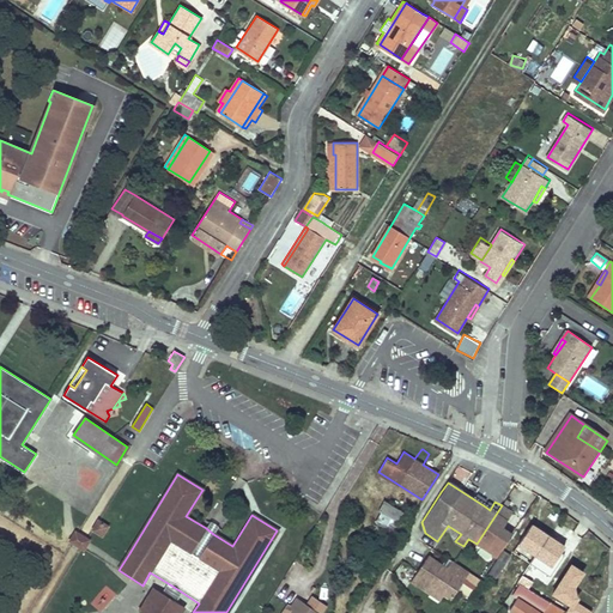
[(402,504),(390,497),(387,504),(399,510),(402,504)]
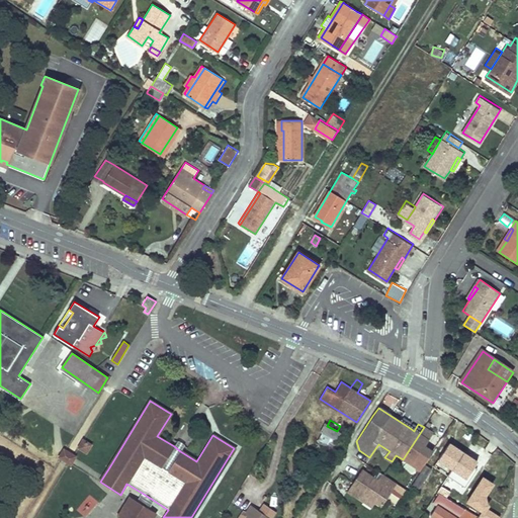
[(414,421),(410,428),(414,431),(418,424),(414,421)]
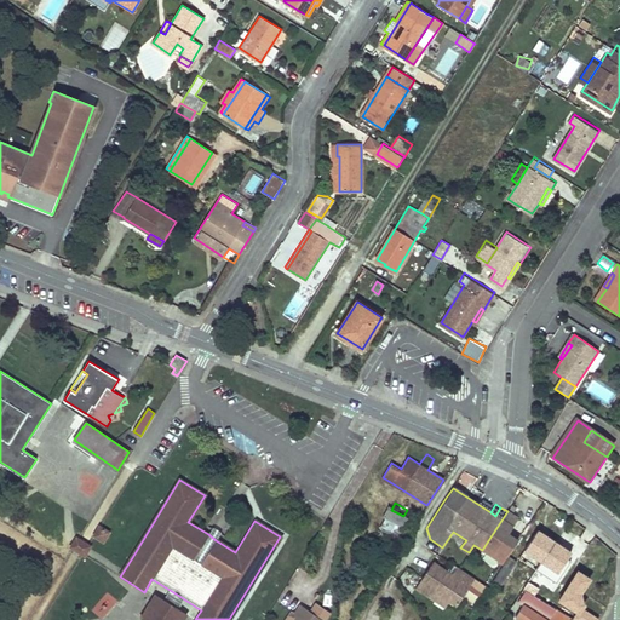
[(391,510),(386,507),(382,517),(405,530),(409,520),(403,516),(391,510)]
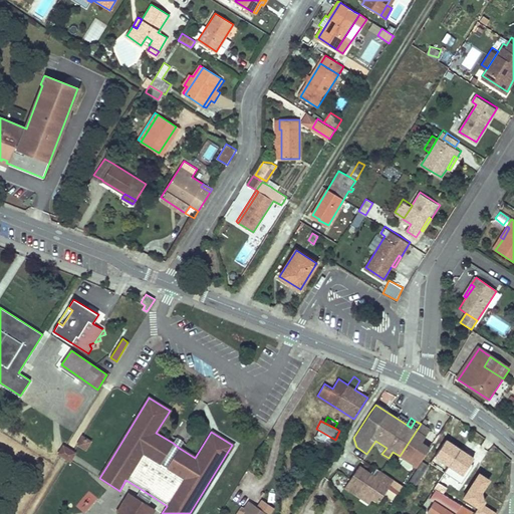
[(429,430),(421,424),(400,456),(408,462),(417,468),(427,452),(419,446),(421,442),(429,430)]
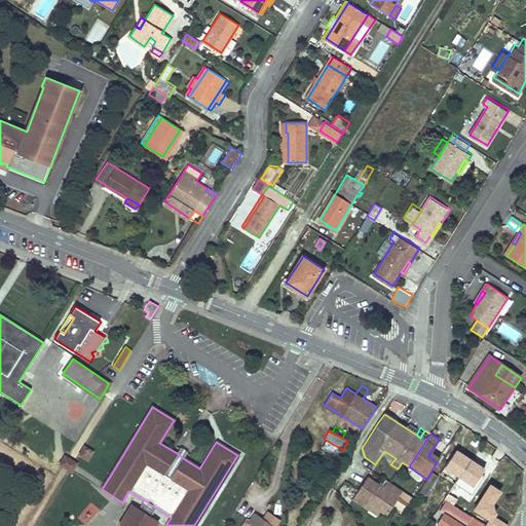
[(325,443),(318,453),(325,457),(331,447),(325,443)]
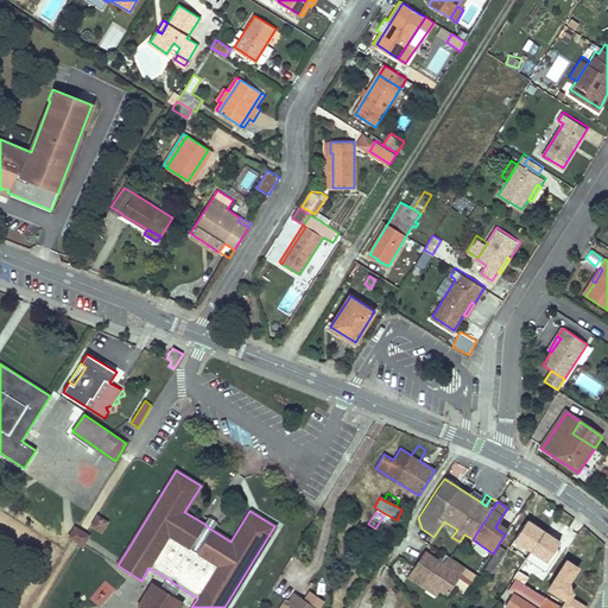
[(97,517),(92,526),(100,531),(106,523),(97,517)]
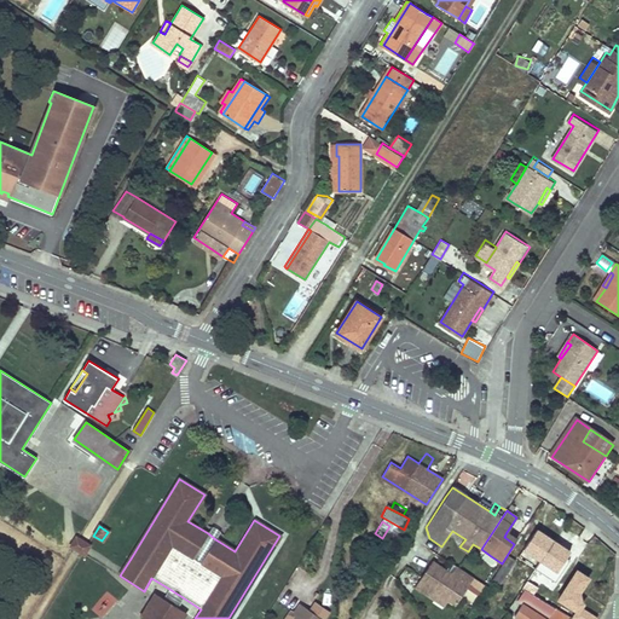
[(212,527),(208,533),(215,539),(220,532),(212,527)]
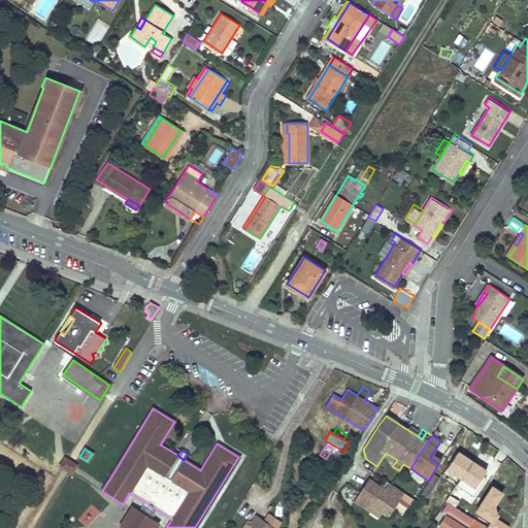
[(341,454),(335,450),(331,457),(337,461),(341,454)]
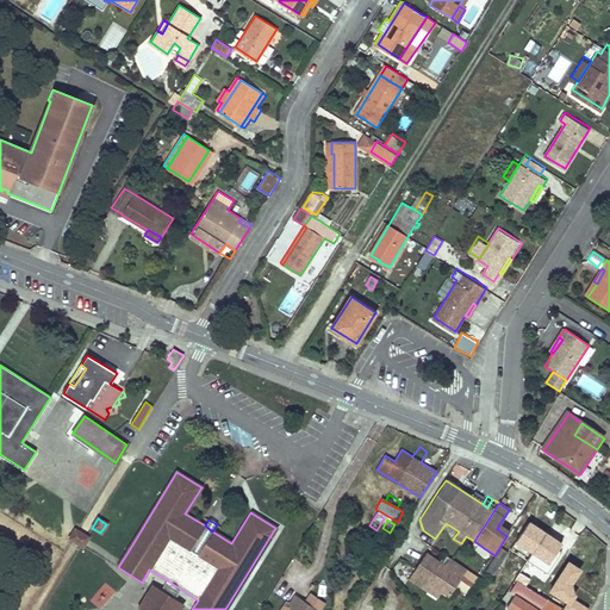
[(516,541),(533,553),(545,534),(528,523),(516,541)]
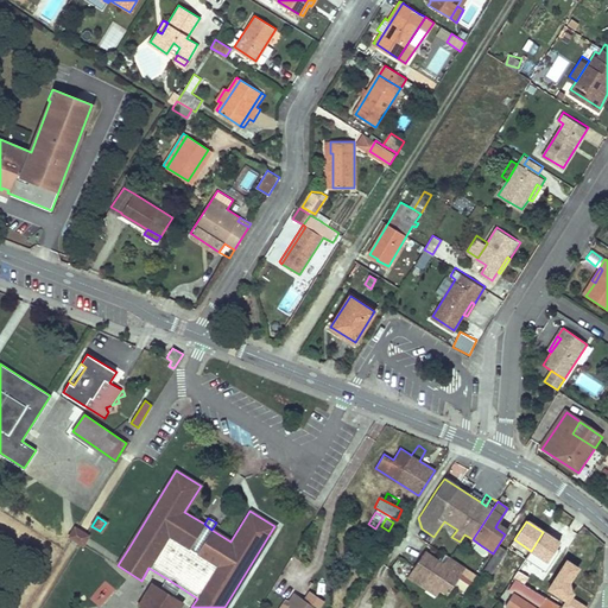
[(508,530),(498,523),(495,527),(505,534),(508,530)]
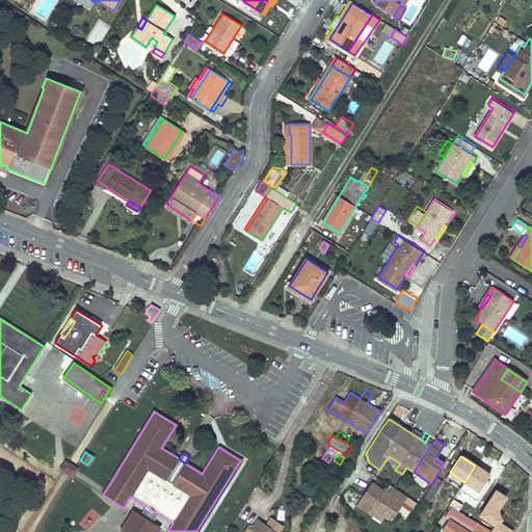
[(475,466),(464,482),(479,491),(489,475),(475,466)]
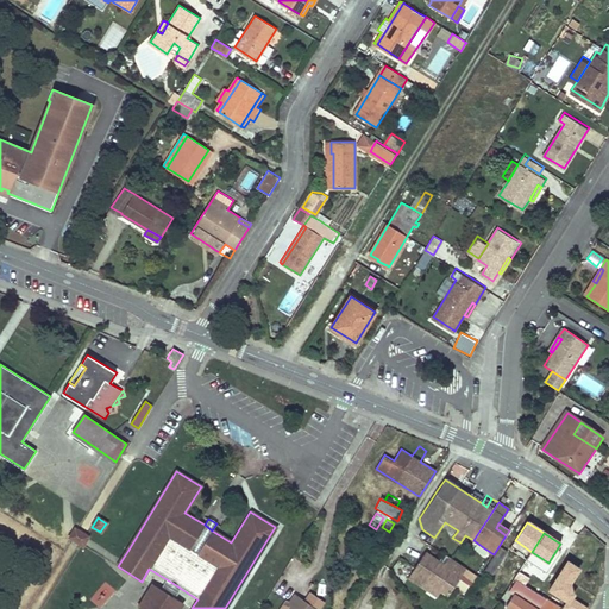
[(500,547),(483,573),(490,578),(507,552),(500,547)]
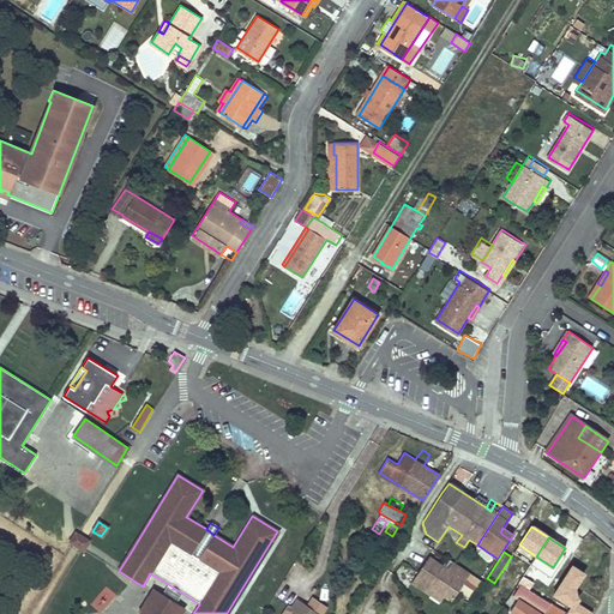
[(469,573),(452,561),(447,569),(429,557),(410,583),(429,596),(433,590),(444,597),(450,601),(465,579),(469,573)]
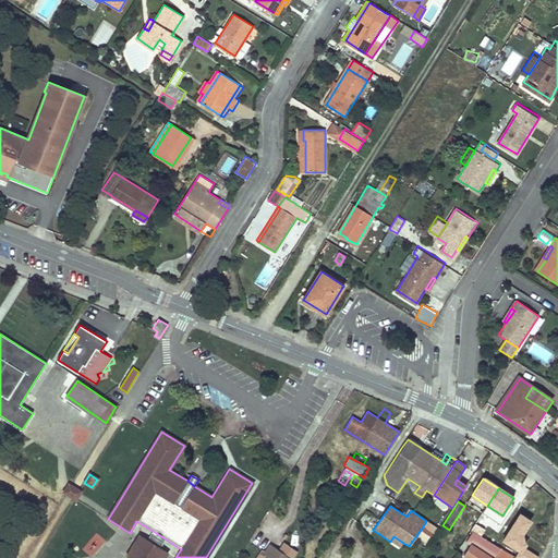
[(493,528),(478,519),(471,531),(472,532),(485,540),(493,528)]
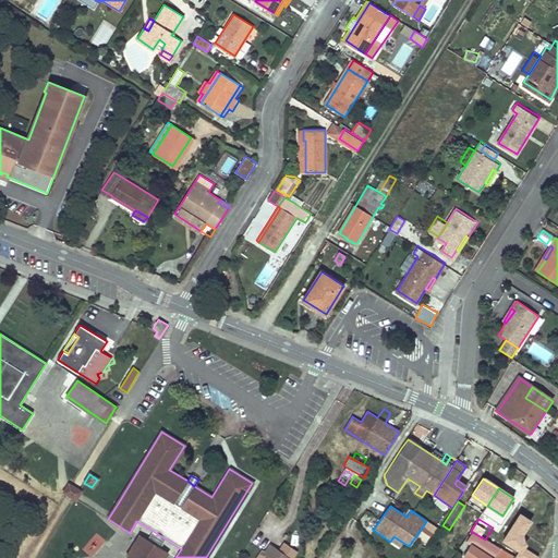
[(438,529),(426,521),(423,526),(435,534),(438,529)]
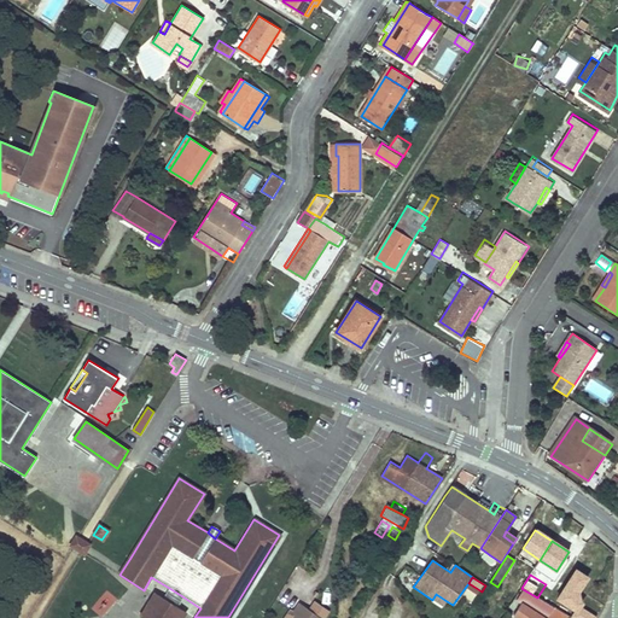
[(565,595),(546,583),(546,584),(537,598),(547,602),(547,604),(554,607),(555,608),(565,595)]
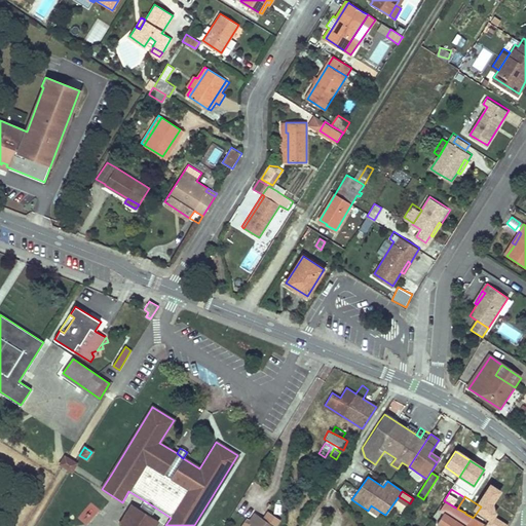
[(144,500),(139,510),(150,517),(155,508),(144,500)]
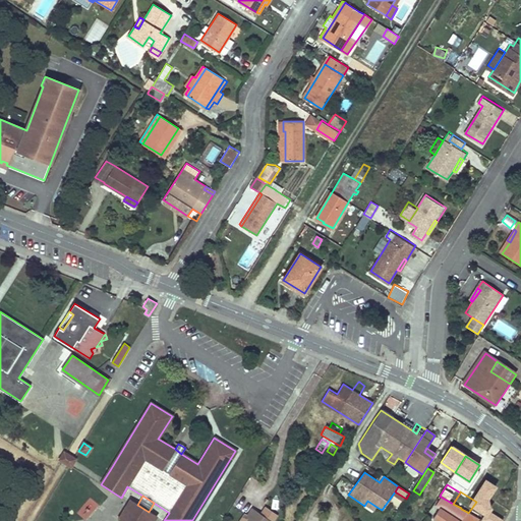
[(441,497),(429,516),(437,520),(453,520),(455,518),(461,509),(461,508),(453,504),(441,497)]
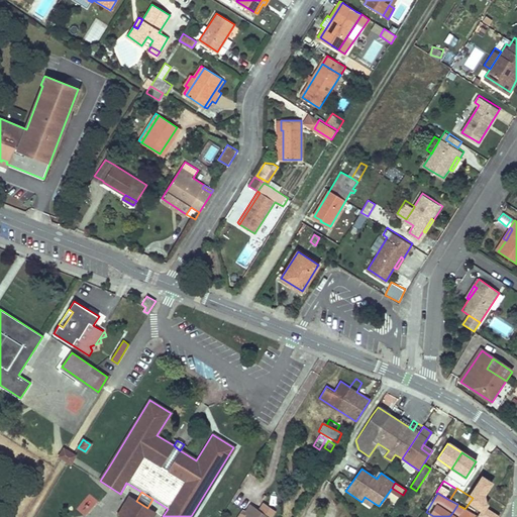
[(77,509),(86,516),(98,500),(89,494),(77,509)]
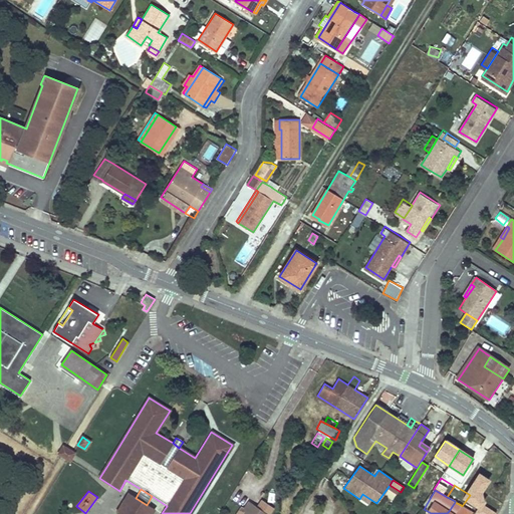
[(147,505),(136,498),(129,494),(117,513),(118,513),(151,513),(155,510),(147,505)]
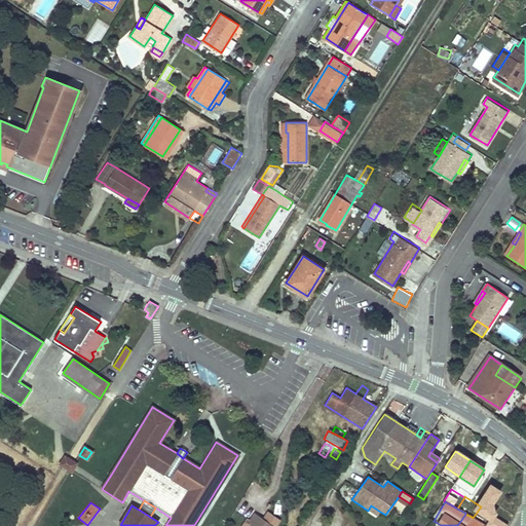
[(371,505),(368,511),(377,517),(380,512),(371,505)]
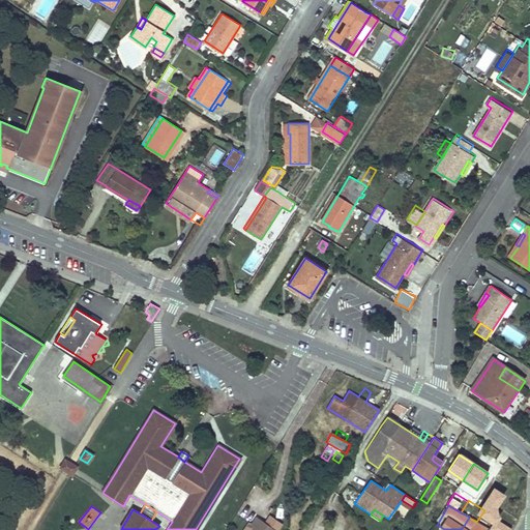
[(269,516),(264,524),(273,529),(276,529),(282,524),(269,516)]
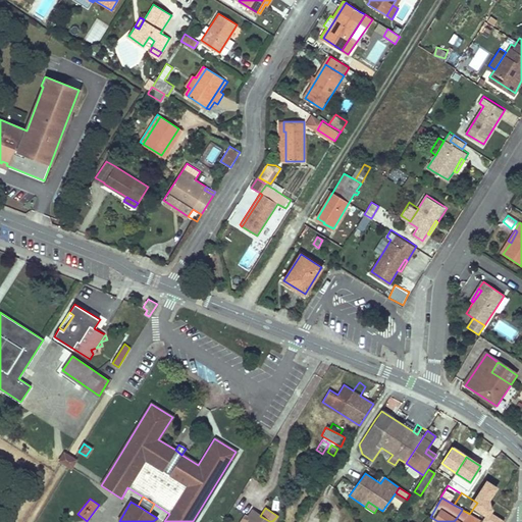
[(462,510),(456,519),(460,521),(462,521),(468,513),(462,510)]
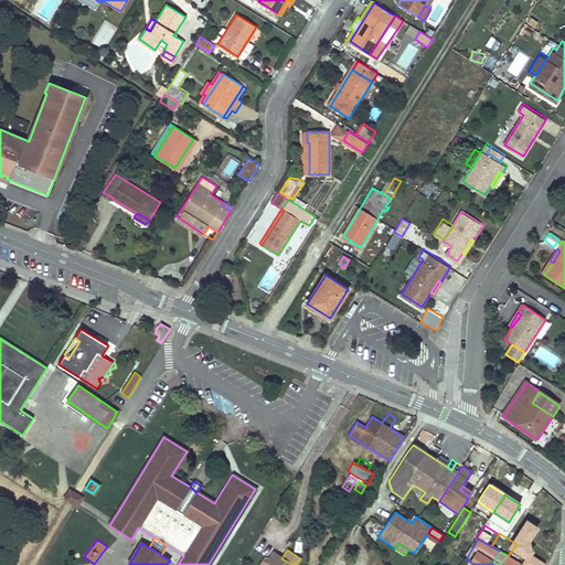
[(267,564),(291,564),(281,558),(274,553),(268,560),(270,562),(267,564)]
